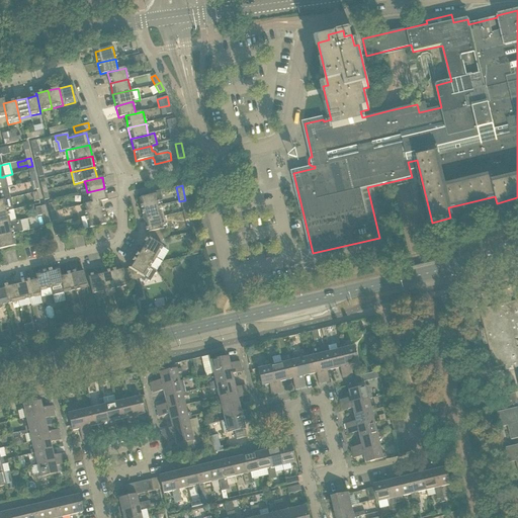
[(0,189),(0,200),(4,200),(10,198),(7,187),(0,189)]
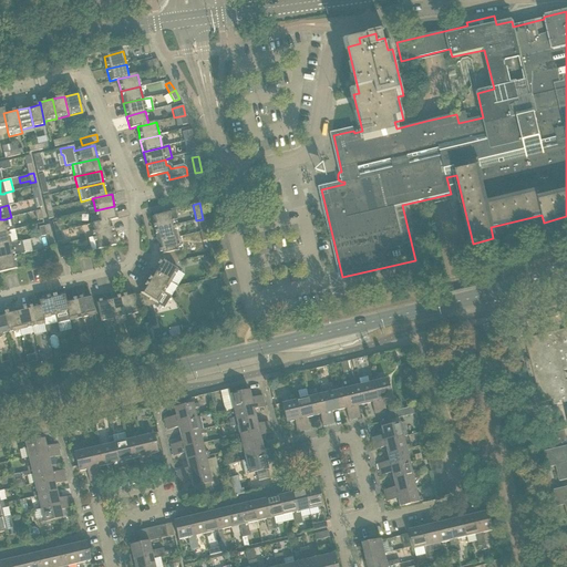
[(114,206),(95,210),(98,222),(98,223),(99,224),(110,220),(117,219),(114,206)]
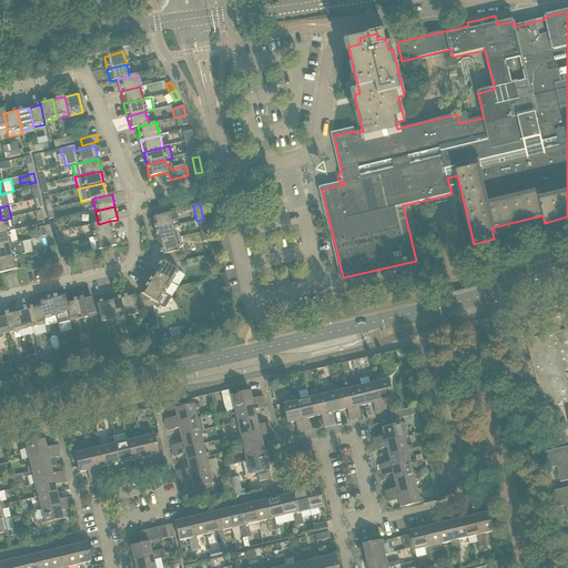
[(152,217),(154,231),(174,226),(171,213),(170,213),(163,215),(152,217)]
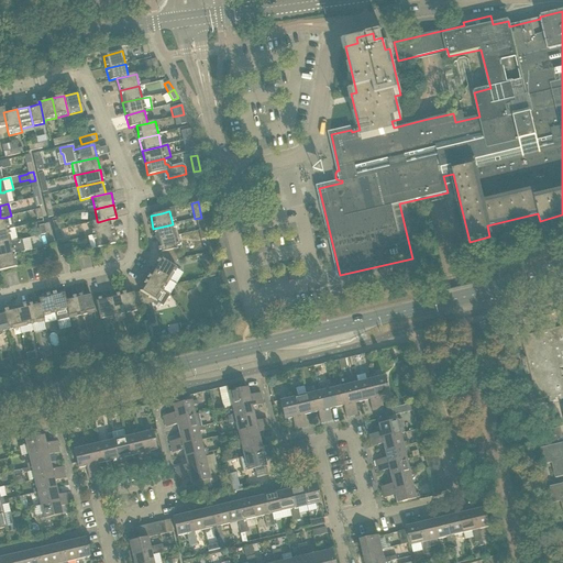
[(11,217),(0,218),(0,231),(8,230),(13,229),(11,217)]
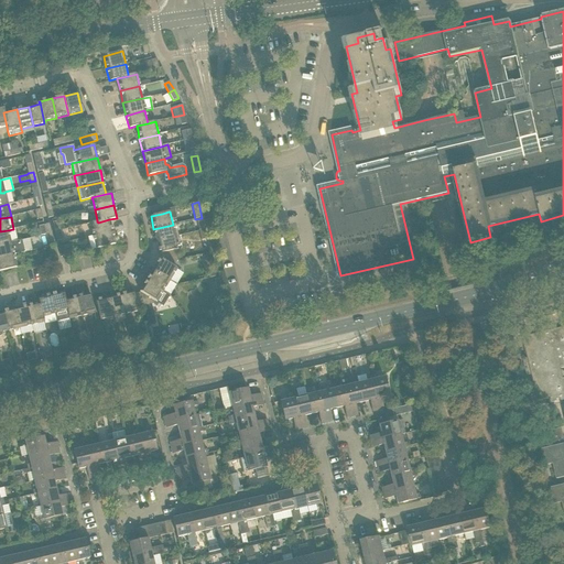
[(98,223),(89,224),(93,236),(111,231),(109,223),(109,220),(109,219),(98,223)]
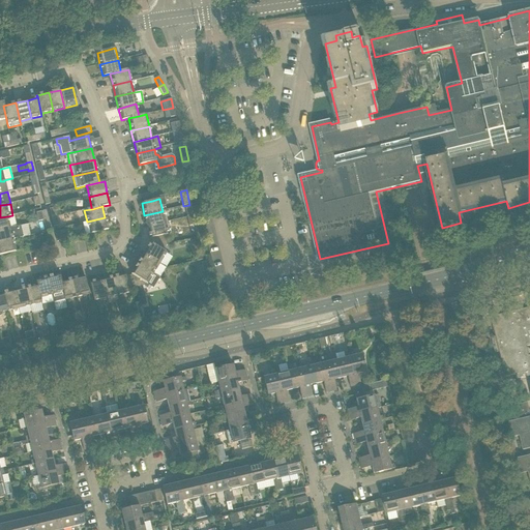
[(46,210),(41,212),(42,221),(45,229),(50,228),(46,210)]
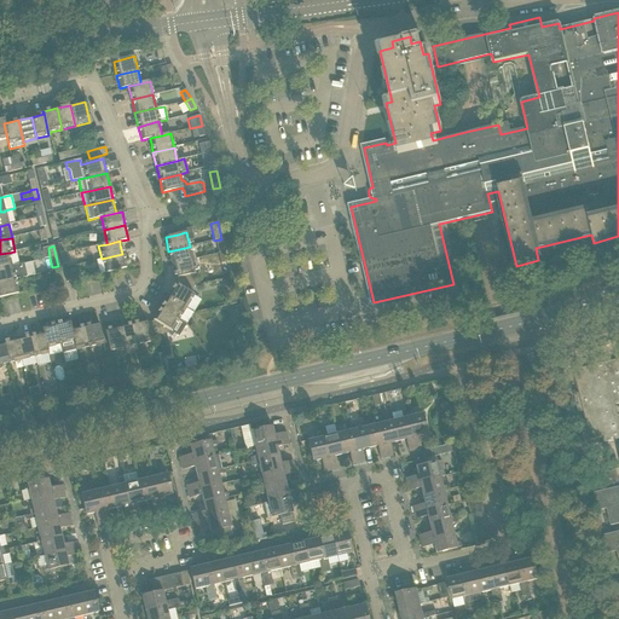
[(168,252),(172,265),(192,260),(190,247),(168,252)]
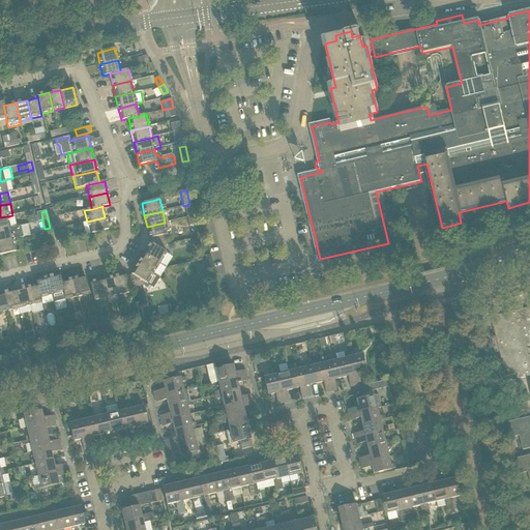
[(0,217),(0,230),(9,228),(7,216),(0,217)]
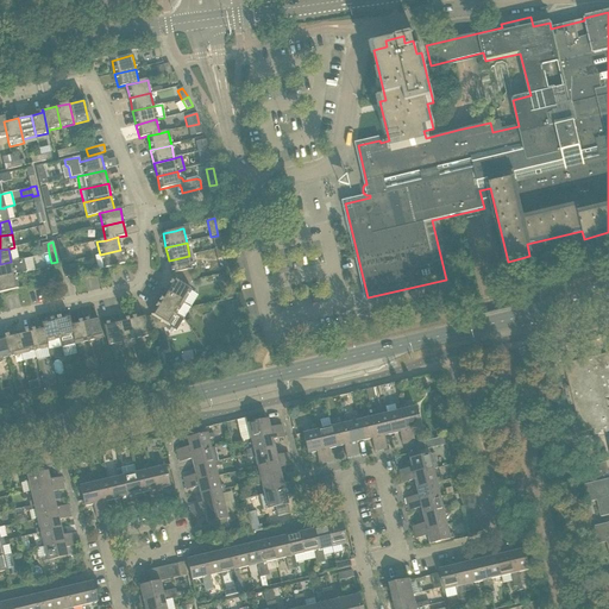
[(120,250),(100,255),(104,269),(124,264),(120,250)]
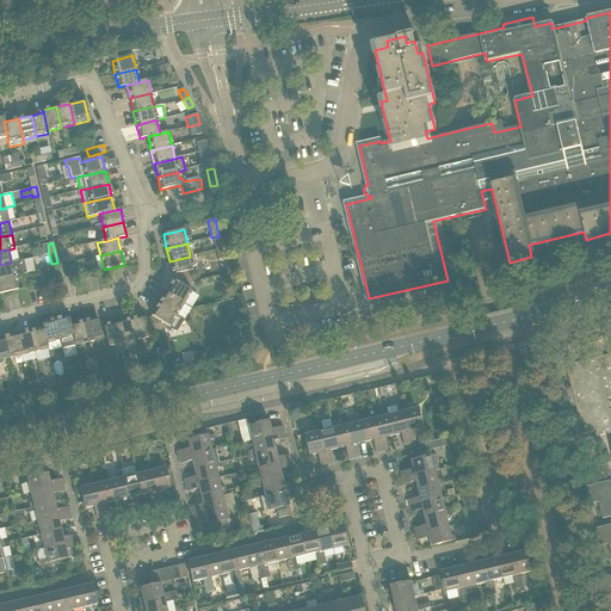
[(173,275),(174,275),(190,271),(193,270),(190,257),(170,261),(173,275)]
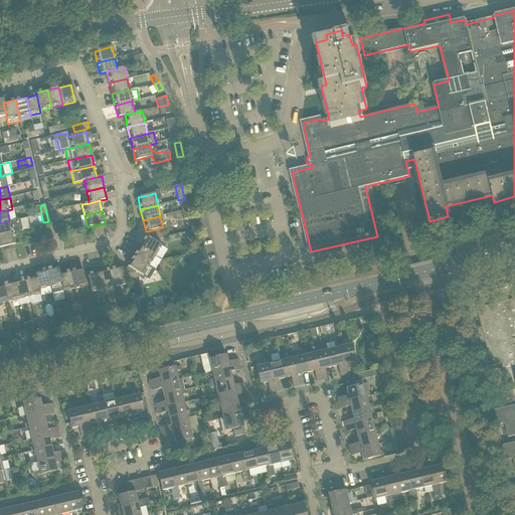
[(9,221),(0,223),(0,235),(12,232),(22,230),(29,228),(26,217),(19,219),(9,221)]
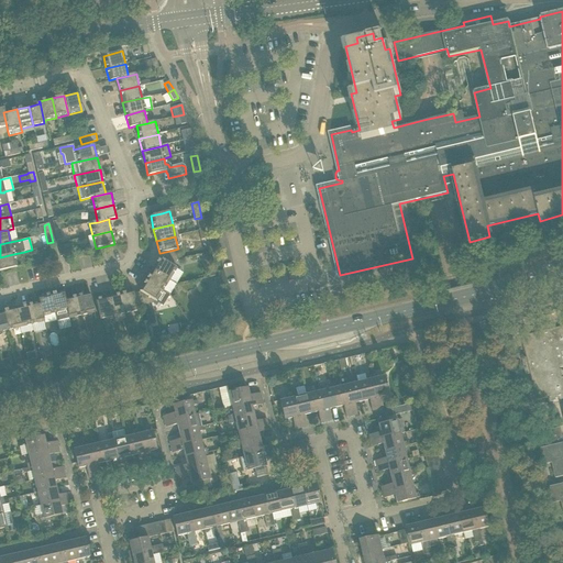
[(159,258),(153,269),(169,280),(176,269),(173,267),(177,261),(175,250),(161,253),(163,261),(159,258)]
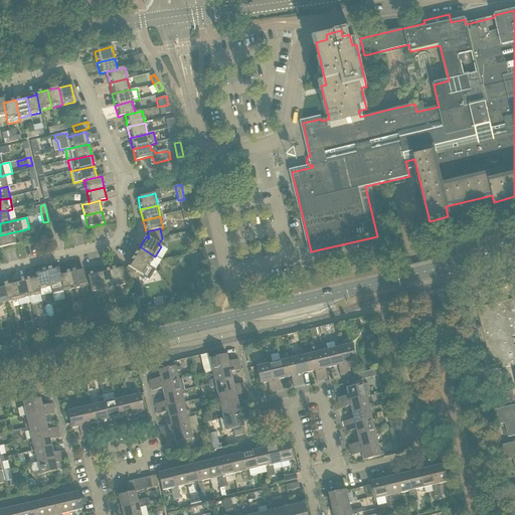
[(12,232),(0,235),(0,247),(15,244),(12,232)]
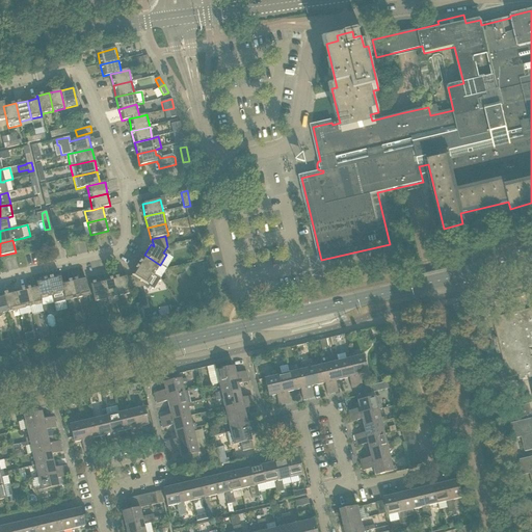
[(144,255),(138,266),(160,280),(166,269),(160,265),(144,255)]
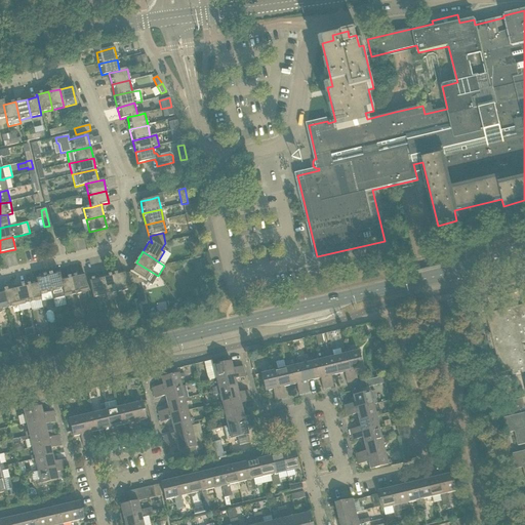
[(130,273),(124,274),(127,287),(134,285),(138,303),(145,301),(140,284),(143,283),(144,281),(146,282),(146,281),(152,285),(158,276),(136,263),(129,273),(130,273)]
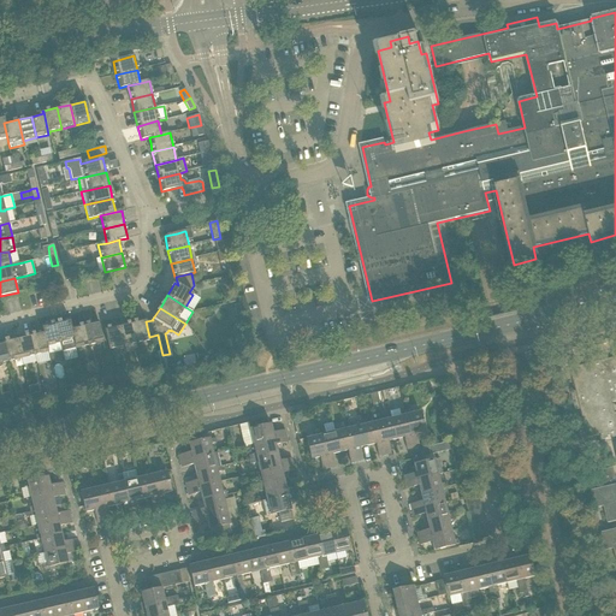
[(69,319),(54,323),(61,351),(75,349),(69,319)]
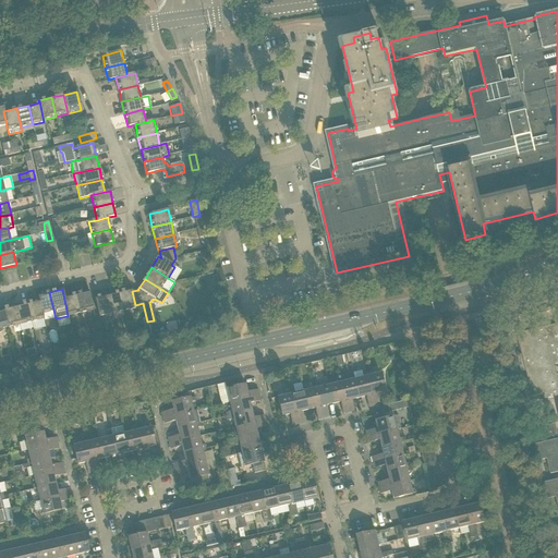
[(62,289),(68,316),(81,313),(76,294),(64,296),(62,289)]
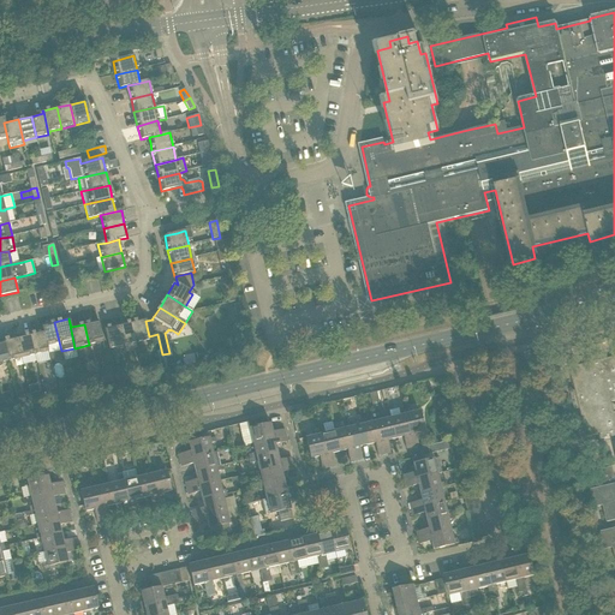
[(145,318),(131,322),(136,342),(150,339),(149,336),(145,321),(145,318)]
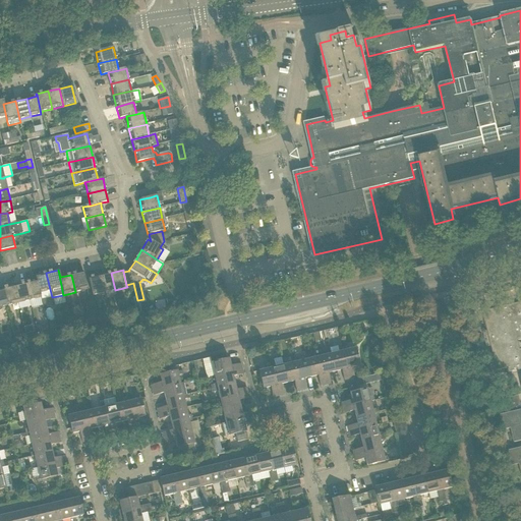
[(82,272),(71,275),(75,292),(87,290),(82,272)]
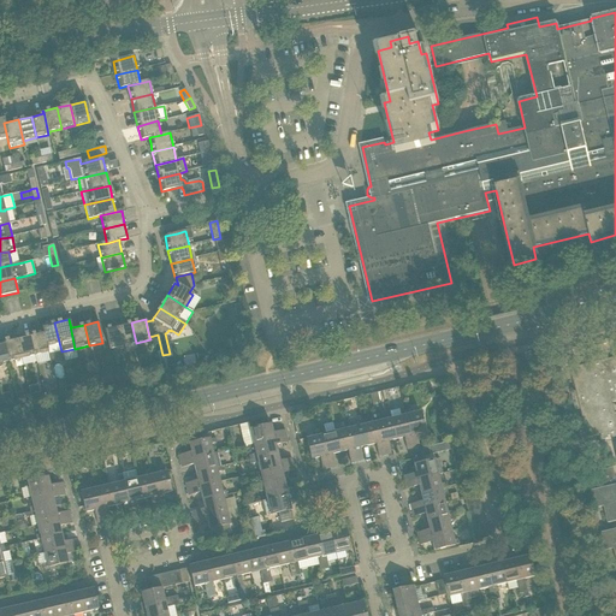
[(54,323),(41,326),(48,353),(48,355),(61,351),(54,323)]
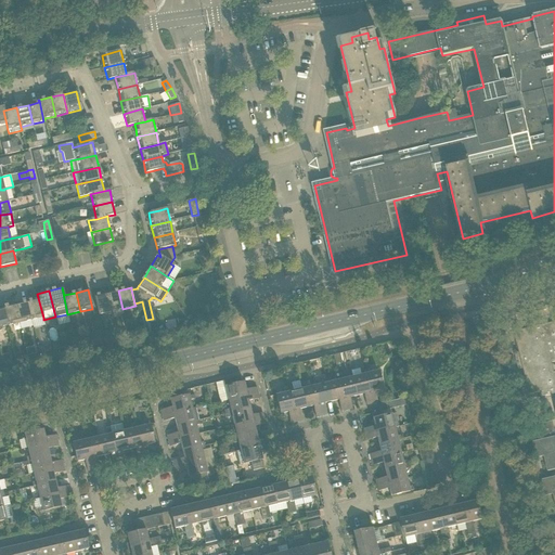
[(118,291),(106,293),(111,312),(123,309),(118,291)]
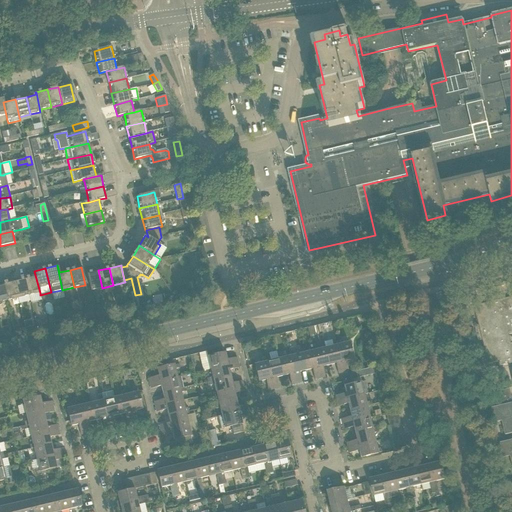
[(102,288),(98,270),(87,273),(91,290),(102,288)]
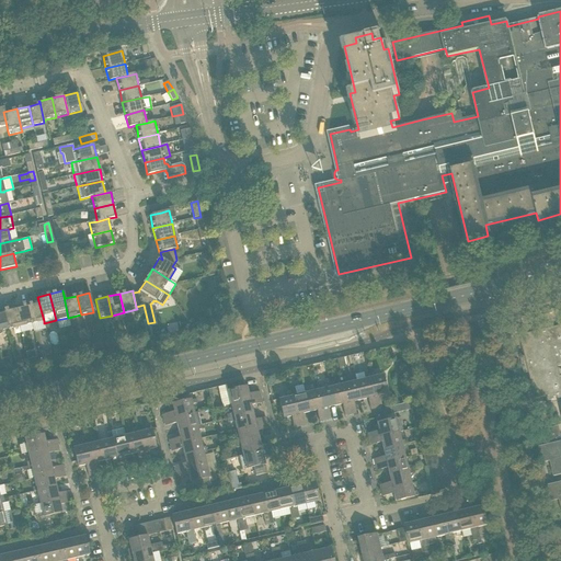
[(38,301),(26,305),(31,323),(44,321),(37,297),(38,301)]
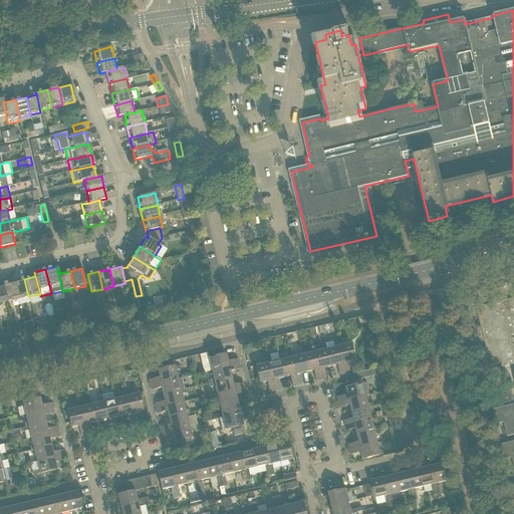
[(24,279),(13,282),(17,299),(28,296),(24,279)]
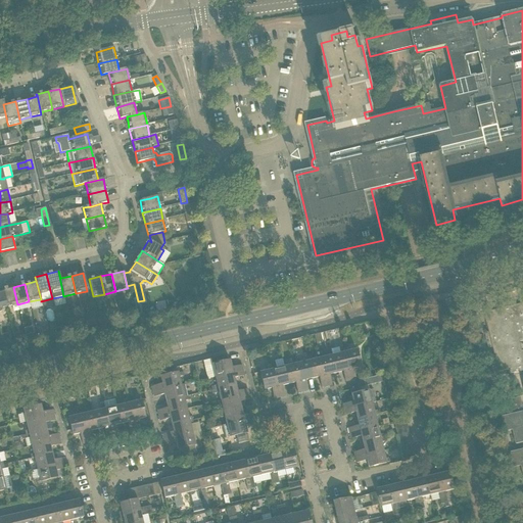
[(13,287),(2,289),(6,307),(17,304),(13,287)]
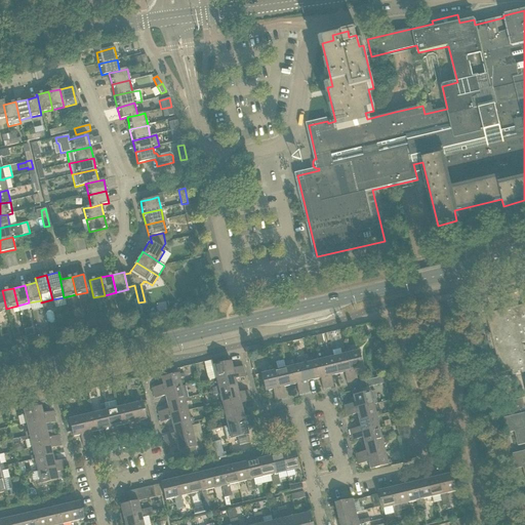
[(524,300),(524,303),(524,305),(512,308),(511,304),(505,305),(506,307),(502,308),(501,306),(495,307),(496,312),(486,314),(490,333),(486,334),(487,340),(489,340),(490,344),(488,344),(490,350),(494,349),(500,373),(511,371),(512,375),(518,374),(517,369),(520,368),(521,373),(524,371),(524,352),(524,353),(523,350),(524,347),(524,346),(522,345),(522,344),(524,342),(524,337),(524,332),(524,300)]
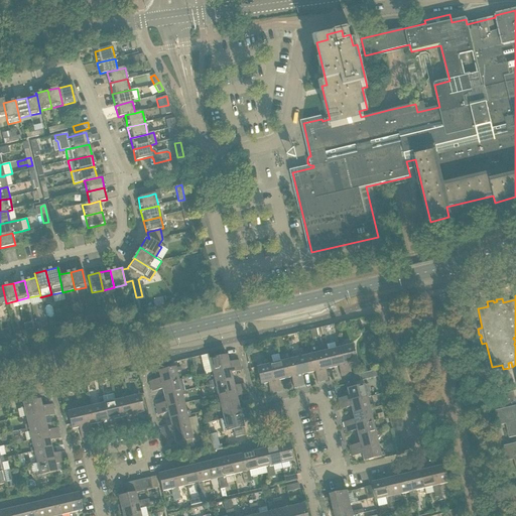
[(343,344),(339,345),(346,376),(351,374),(349,364),(356,363),(352,345),(343,347),(343,344)]
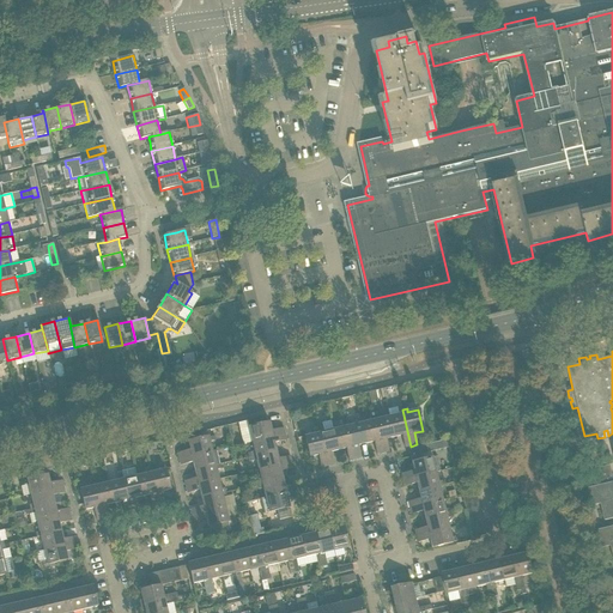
[(399,414),(389,417),(394,437),(402,436),(405,448),(411,447),(402,410),(398,411),(399,414)]
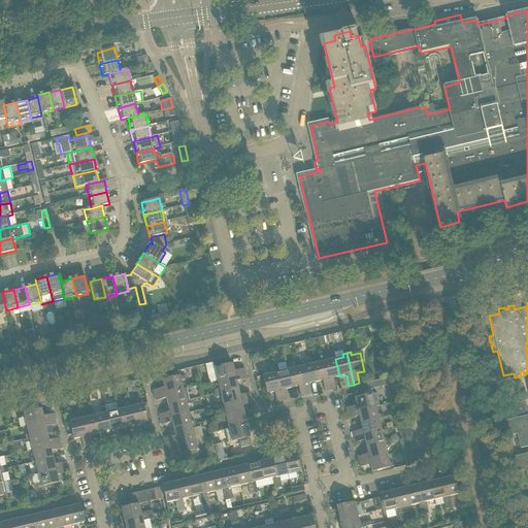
[(326,358),(323,359),(330,390),(335,389),(333,378),(339,376),(335,359),(327,361),(326,358)]
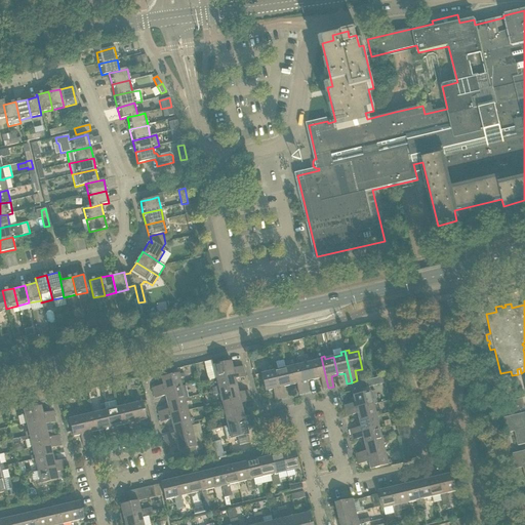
[(227,357),(211,360),(213,366),(210,367),(211,371),(213,370),(215,378),(244,371),(243,366),(233,369),(231,362),(229,362),(227,357)]
